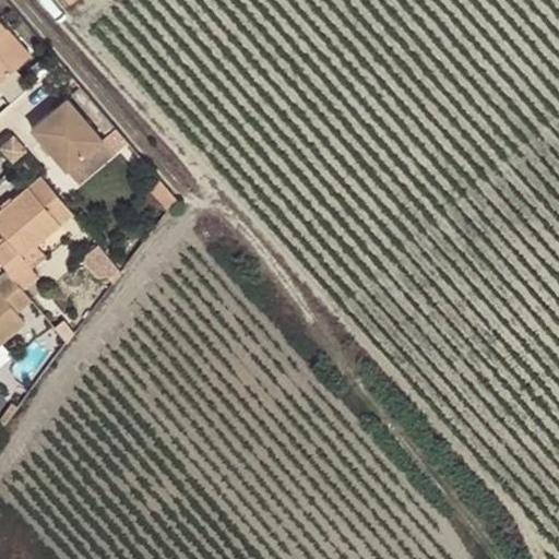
[(0,18),(0,82),(33,52),(0,18)]
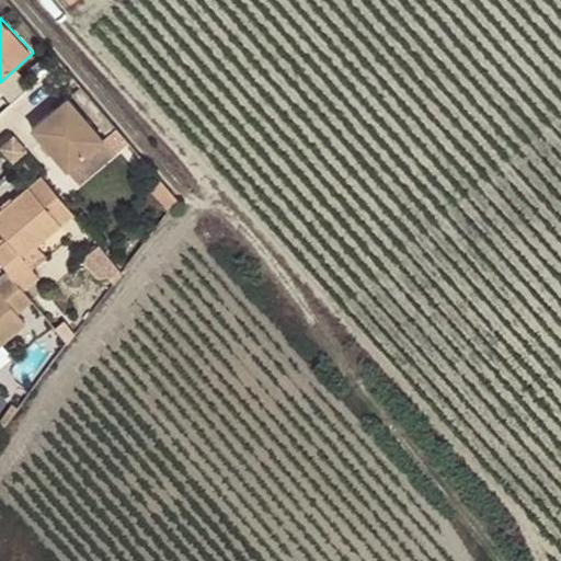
[(68,98),(31,128),(66,171),(104,139),(68,98)]
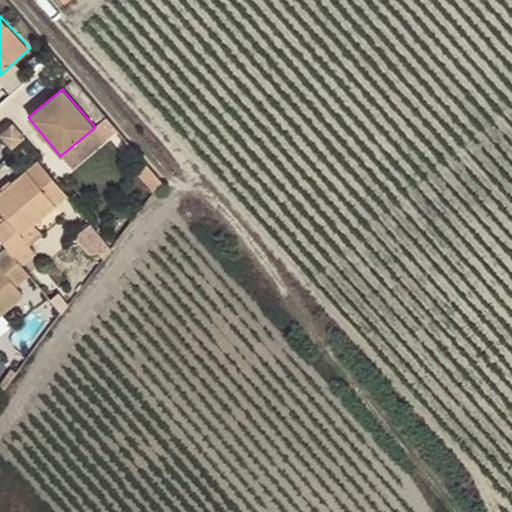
[(0,211),(6,218),(0,222),(0,240),(6,248),(21,265),(36,253),(26,242),(20,235),(32,225),(67,196),(37,160),(11,182),(16,188),(10,194),(5,188),(0,191),(0,211)]
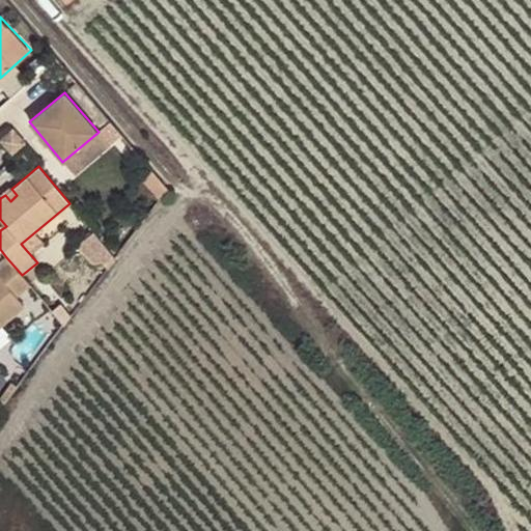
[(11,189),(5,195),(10,201),(17,195),(11,189)]
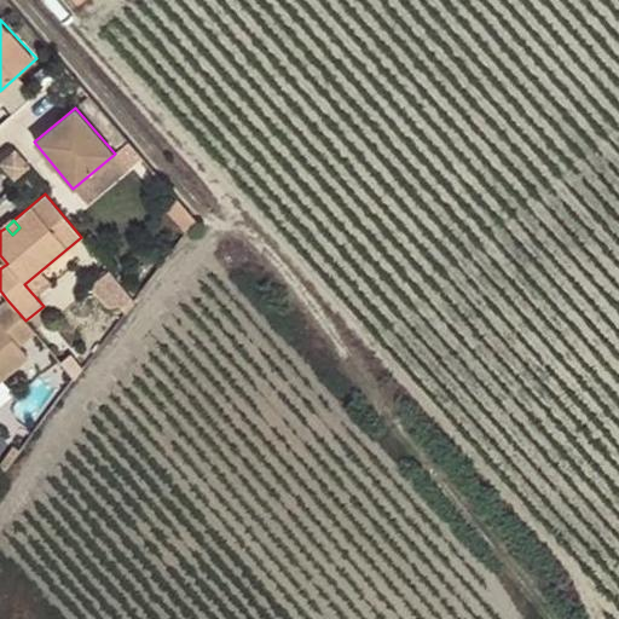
[(24,284),(32,293),(47,281),(39,272),(24,284)]
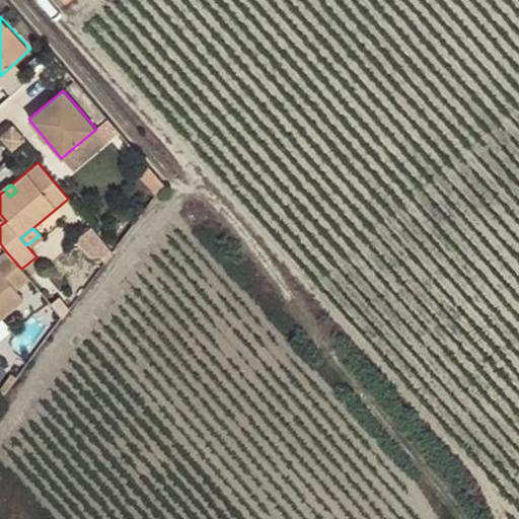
[(16,290),(29,279),(21,269),(6,251),(0,255),(0,325),(5,321),(2,318),(24,301),(16,290)]
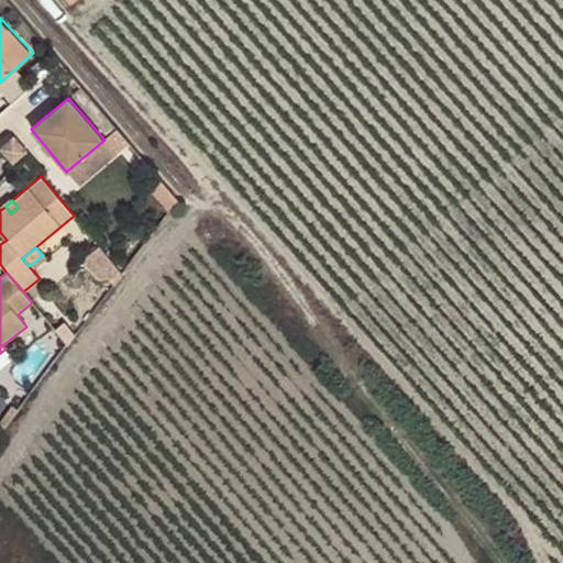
[(0,367),(12,357),(6,349),(0,353),(0,367)]
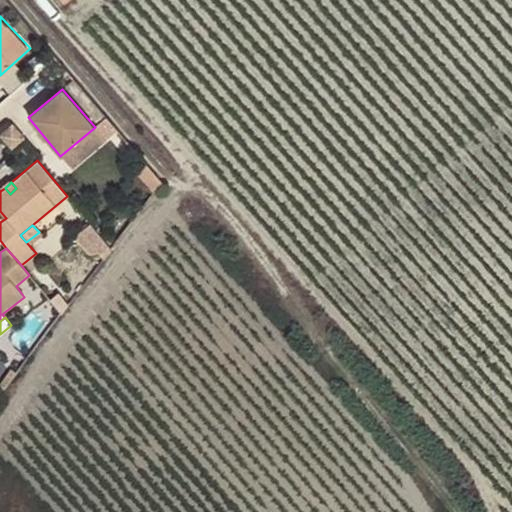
[(0,381),(0,385),(4,390),(16,373),(11,367),(0,381)]
